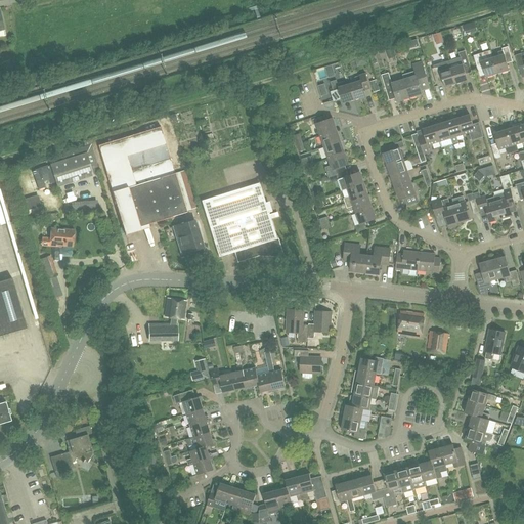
[(503,51),(498,52),(499,56),(492,58),(497,74),(509,71),(507,63),(513,62),(509,47),(503,49),(503,51)]
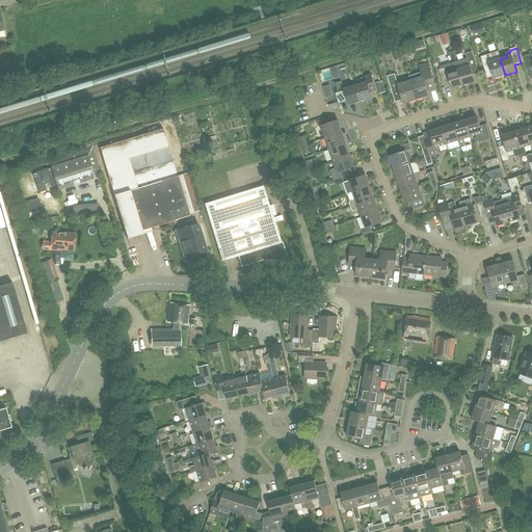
[(494,79),(505,75),(500,59),(499,55),(498,52),(481,57),(485,74),(491,72),(494,79)]
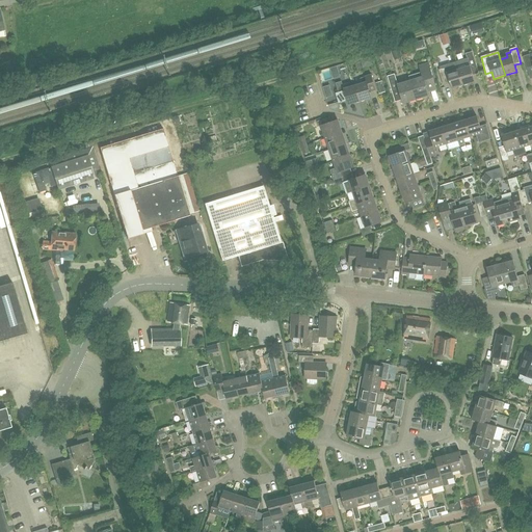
[(471,67),(476,64),(473,53),(467,55),(468,58),(456,62),(463,85),(475,82),(471,67)]
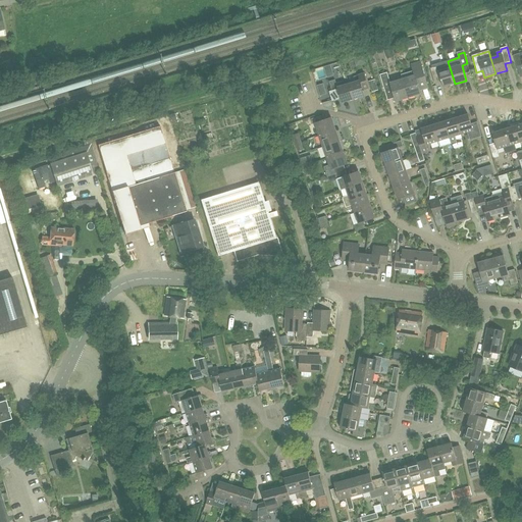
[(442,88),(455,84),(448,61),(431,65),(432,68),(430,68),(435,84),(441,82),(442,88)]
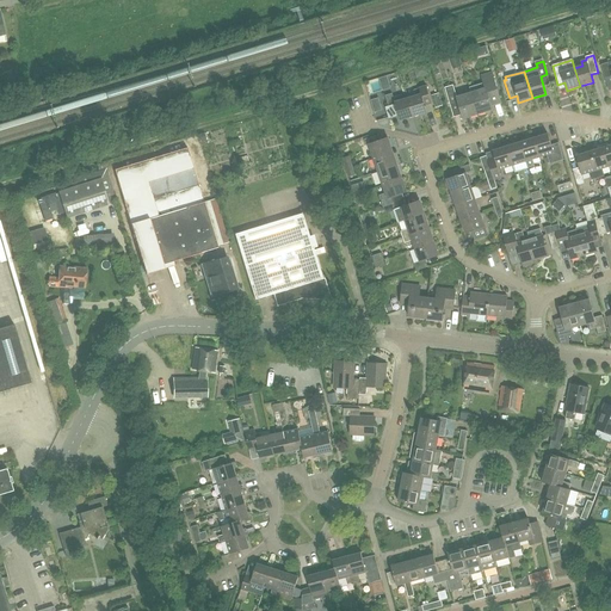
[(482,76),(485,85),(470,90),(471,93),(477,115),(493,110),(492,106),(500,103),(492,74),(482,76)]
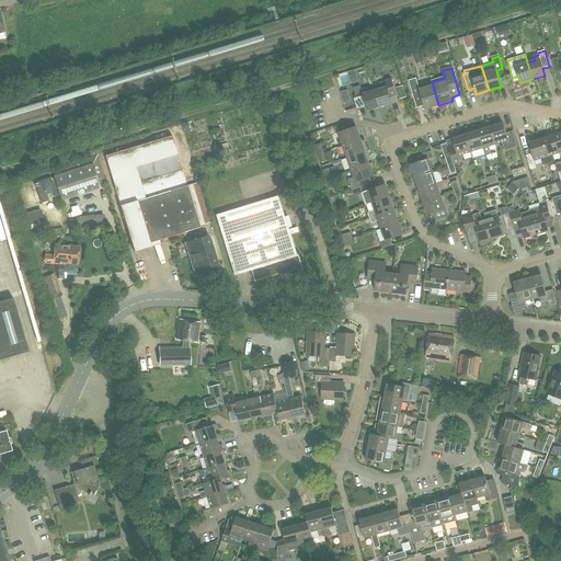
[(382,89),(375,91),(380,107),(392,103),(390,98),(397,95),(392,79),(380,83),(382,89)]
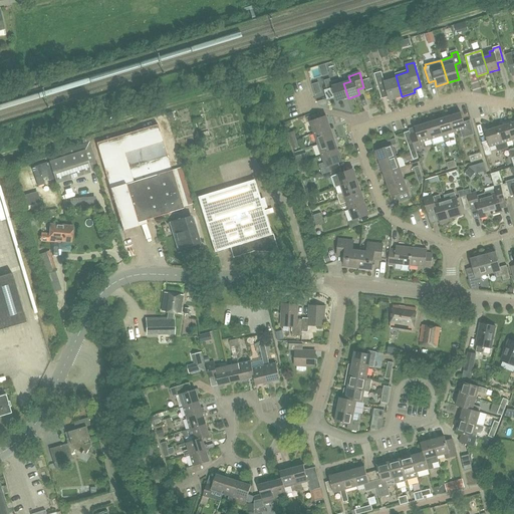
[(386,87),(390,100),(402,96),(397,78),(384,82),(381,72),(374,74),(379,89),(386,87)]
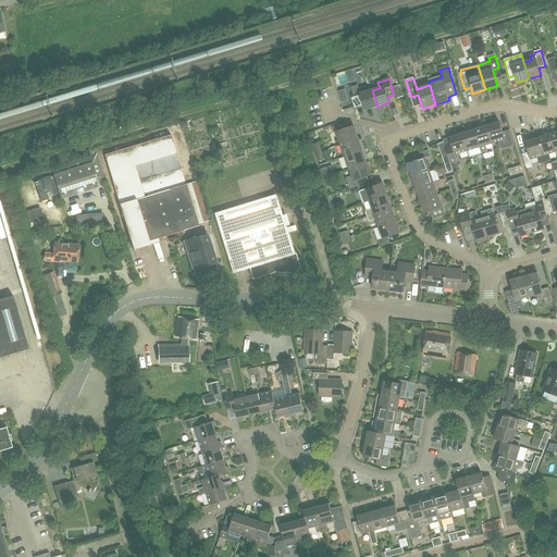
[(378,107),(372,90),(371,86),(359,89),(358,86),(351,87),(355,98),(353,98),(355,108),(363,106),(364,110),(378,107)]
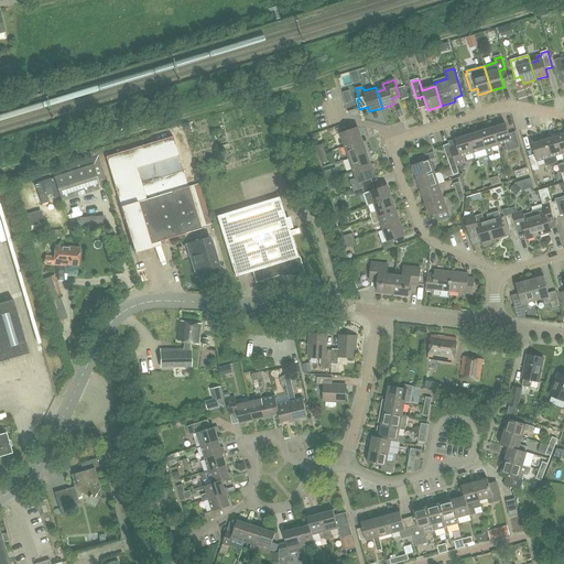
[(521,148),(516,132),(509,134),(506,125),(498,127),(497,123),(492,126),(498,145),(505,143),(508,152),(521,148)]
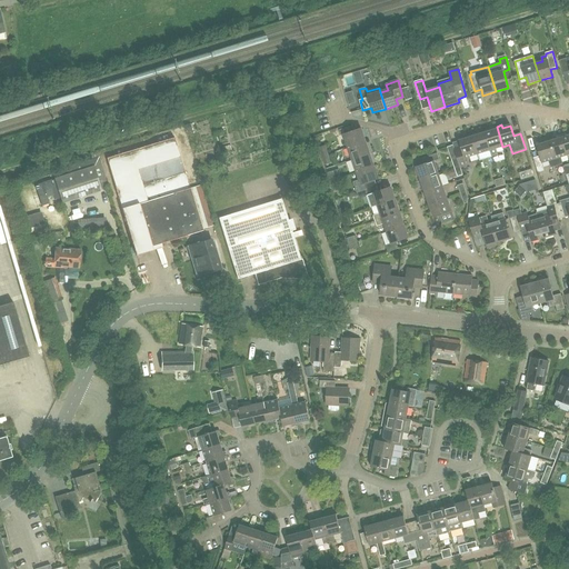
[(485,133),(490,150),(492,157),(498,155),(496,149),(502,147),(497,127),(491,128),(492,131),(485,133)]
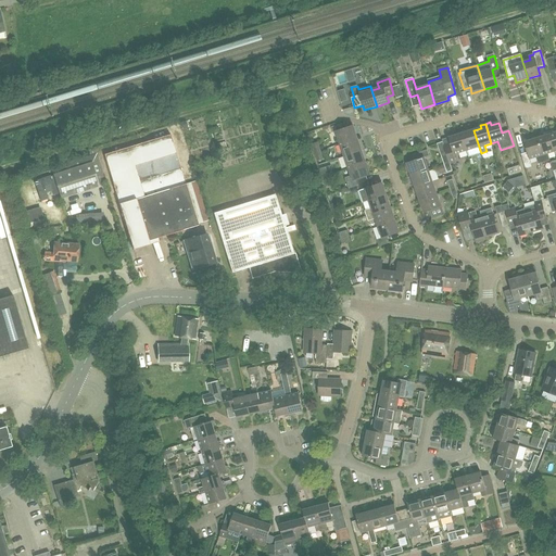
[(336,131),(340,144),(357,138),(353,126),(336,131)]
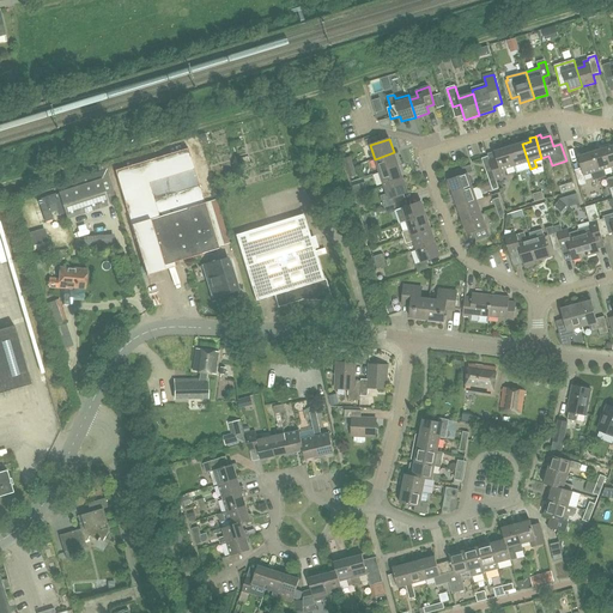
[(513,143),(508,145),(514,167),(528,162),(522,144),(514,146),(513,143)]
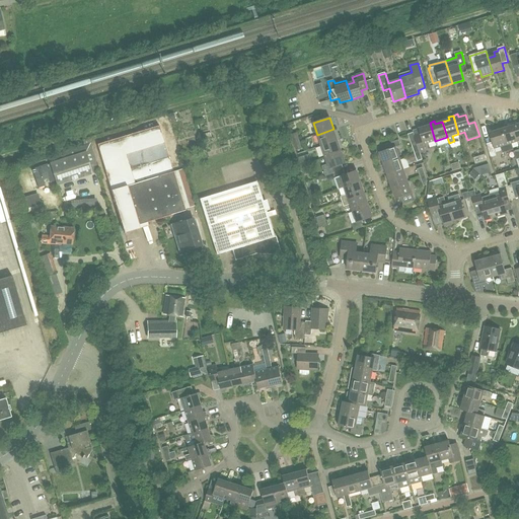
[(424,144),(435,141),(430,123),(425,124),(426,127),(419,129),(422,138),(416,140),(418,144),(417,144),(420,152),(421,154),(427,152),(424,144)]
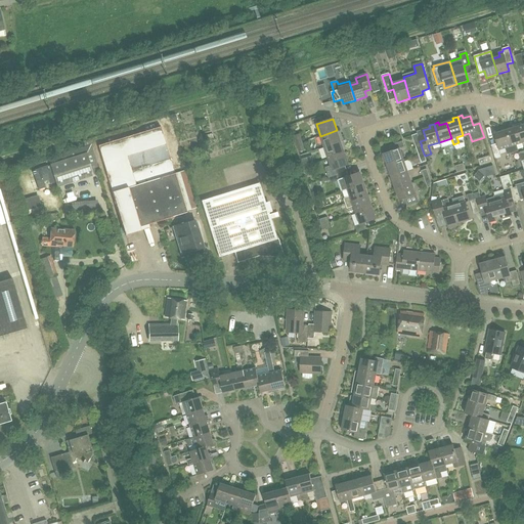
[(512,126),(513,128),(506,130),(513,154),(519,151),(517,145),(523,143),(517,124),(512,126)]
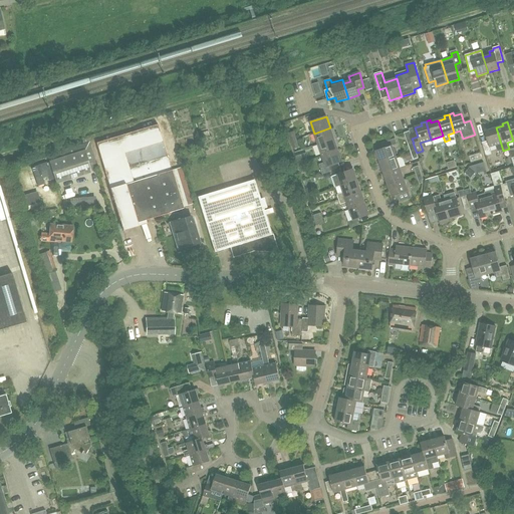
[(148,224),(146,220),(184,209),(183,207),(193,204),(182,168),(172,171),(158,124),(96,144),(123,232),(148,224)]
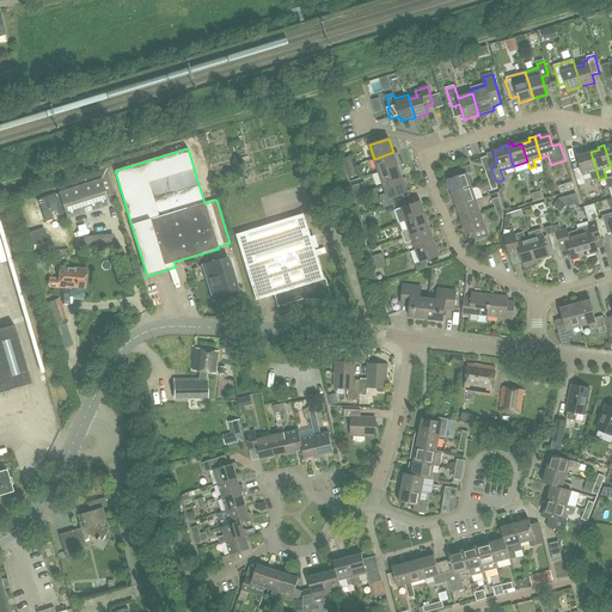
[(398,165),(393,152),(374,159),(379,172),(398,165)]
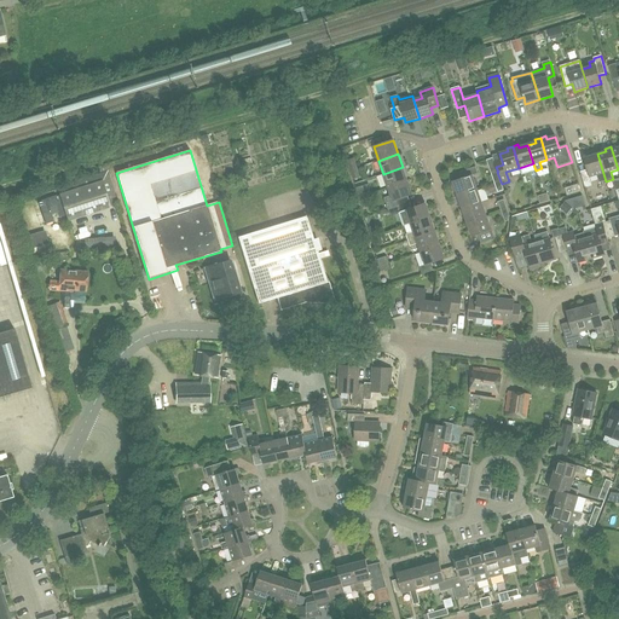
[(597,154),(589,157),(588,154),(583,156),(586,169),(580,172),(585,189),(593,186),(590,179),(597,177),(600,183),(606,181),(597,154)]
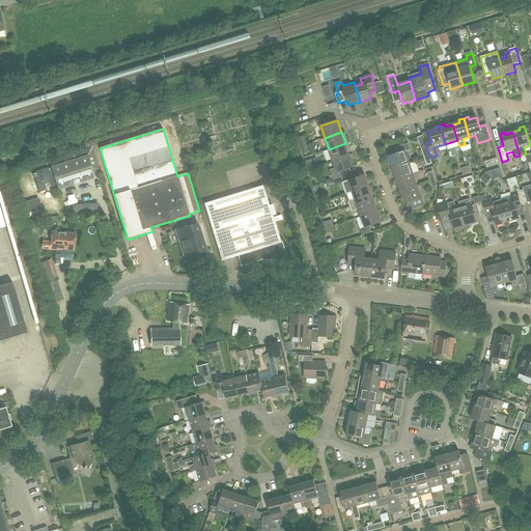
[(350,156),(345,143),(329,149),(333,162),(350,156)]
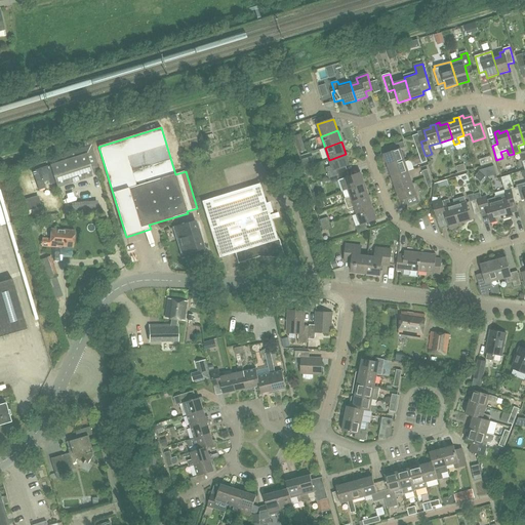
[(384,155),(388,166),(405,161),(401,150),(405,148),(403,142),(392,146),(394,151),(384,155)]
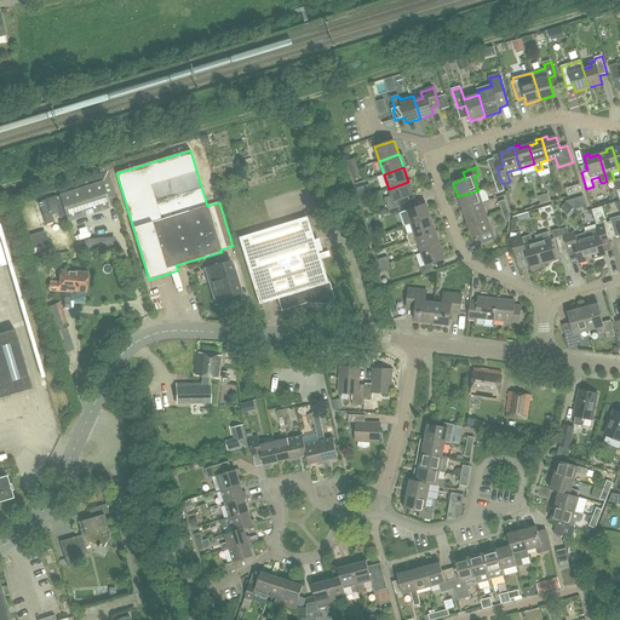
[(68,222),(112,208),(103,181),(59,194),(68,222)]
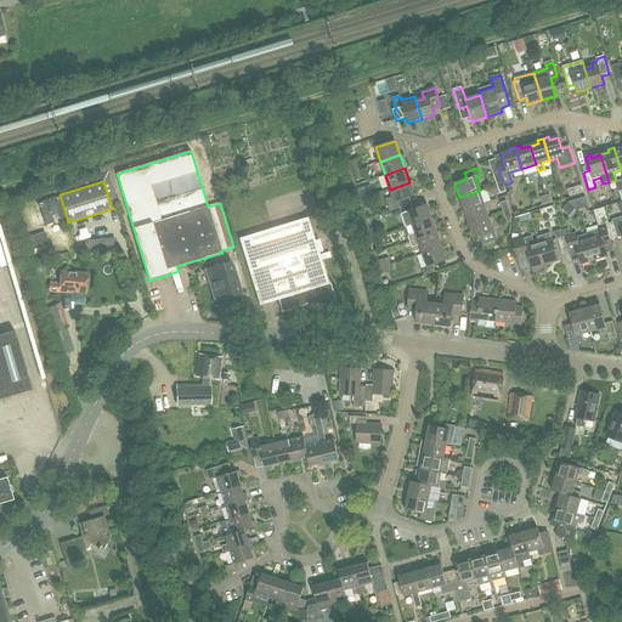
[(399,202),(414,196),(410,182),(390,190),(393,197),(386,199),(391,211),(400,208),(401,208),(399,202)]
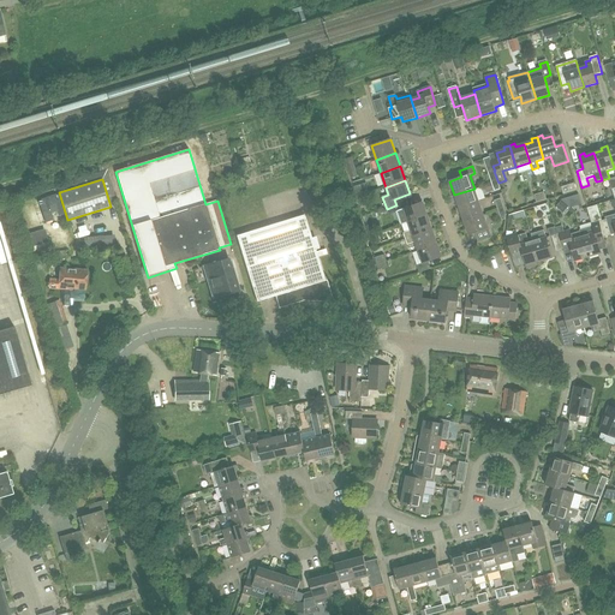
[(563,195),(577,191),(573,183),(561,187),(563,195)]
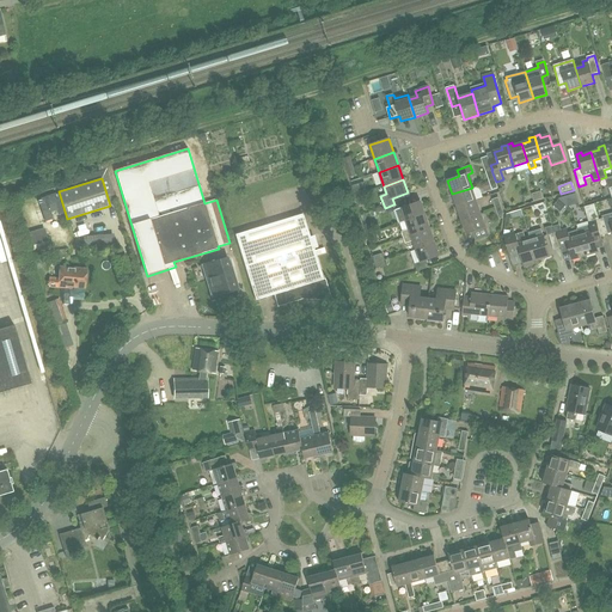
[(457,208),(477,201),(472,188),(452,194),(457,208)]
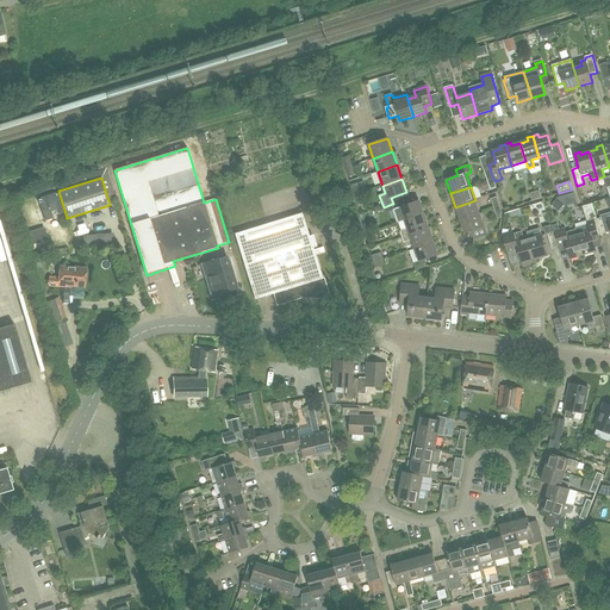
[(493,209),(499,206),(500,206),(497,197),(491,199),(493,209)]
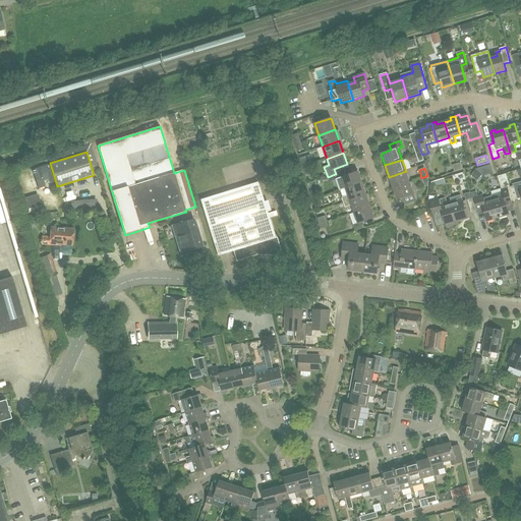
[(346,189),(362,183),(358,171),(347,175),(345,170),(336,174),(335,174),(337,179),(336,179),(340,191),(346,189)]
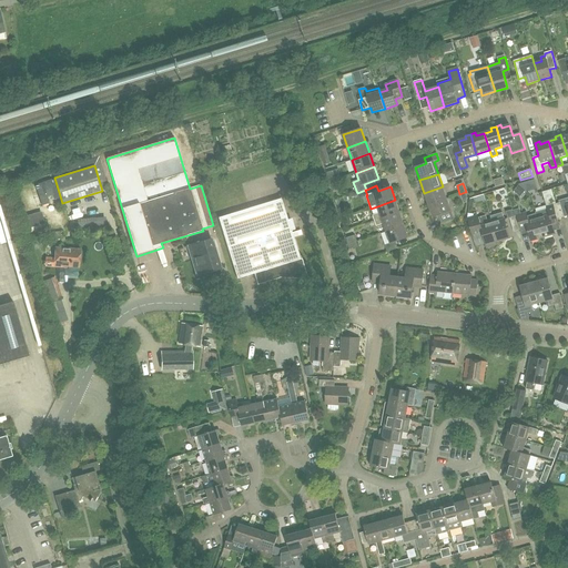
[(428,205),(446,199),(443,186),(424,193),(428,205)]
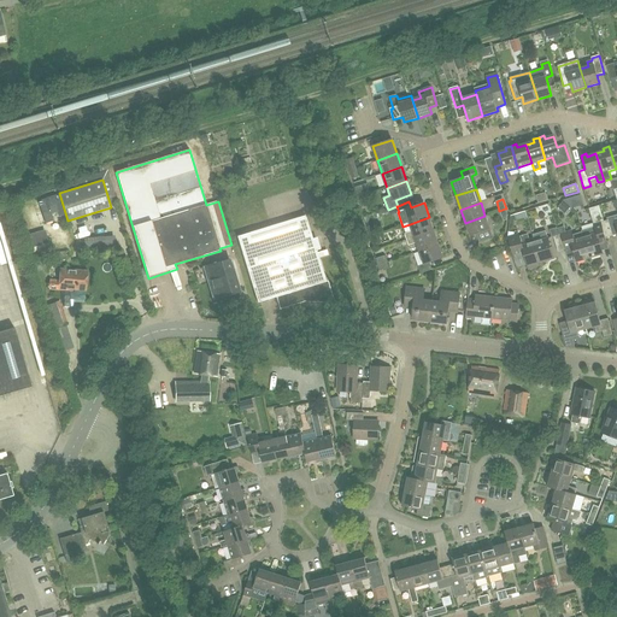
[(591,206),(594,219),(605,216),(601,203),(591,206)]
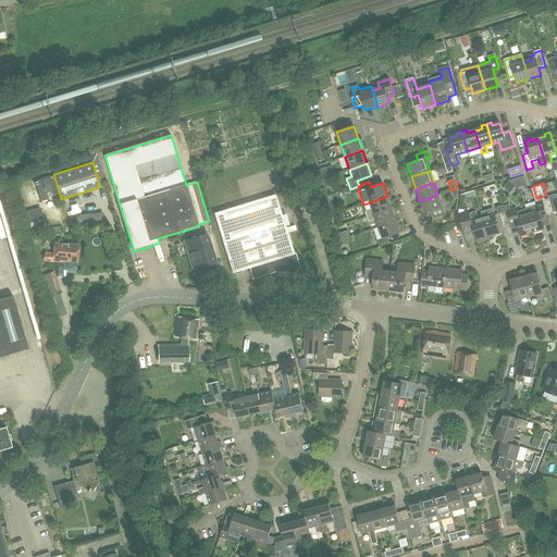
[(294,255),(281,211),(280,212),(275,195),(214,213),(233,273),(251,268),(255,277),(279,269),(279,270),(279,271),(299,272),(294,255)]
